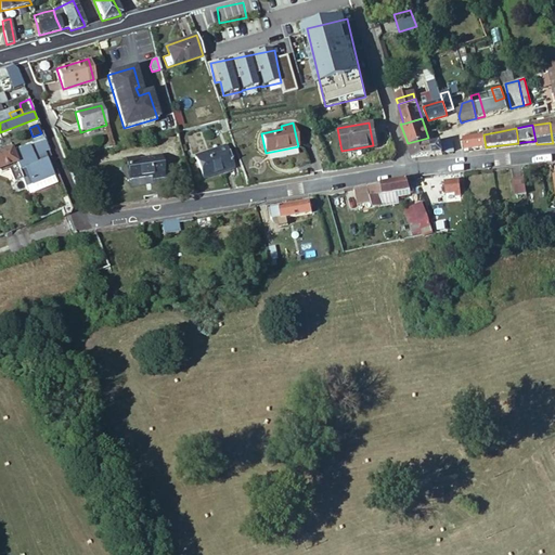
[(462,138),(464,150),(467,150),(486,147),(483,134),(462,138)]
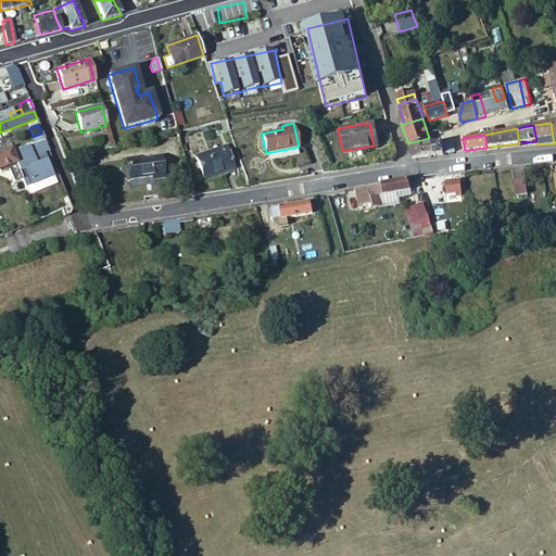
[(27,166),(33,184),(53,176),(47,159),(43,151),(49,150),(45,138),(22,147),(12,151),(15,161),(19,169),(27,166)]
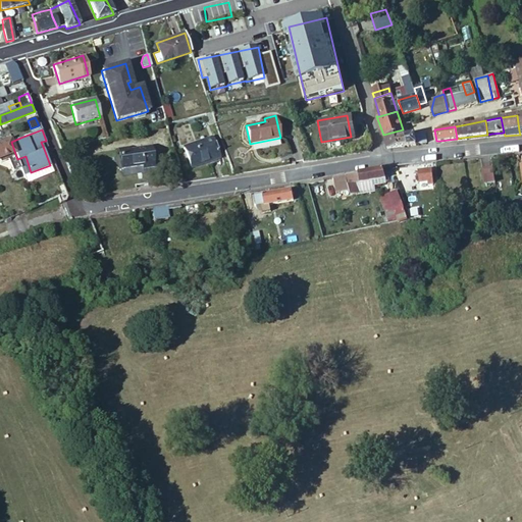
[(387,147),(407,145),(405,136),(403,129),(383,135),(387,147)]
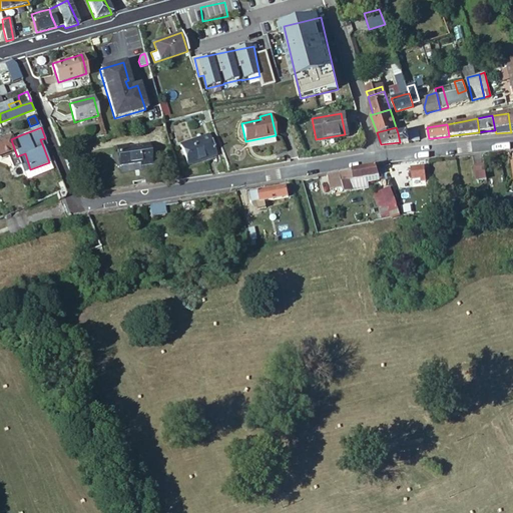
[(408,141),(421,140),(418,130),(406,132),(408,141)]
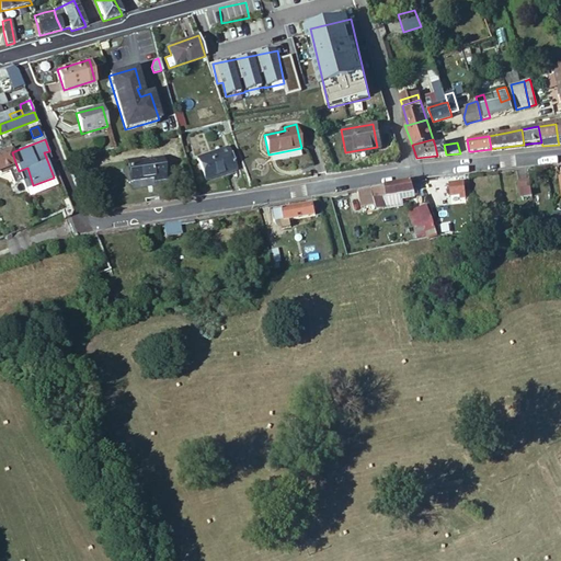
[(447,157),(446,155),(444,145),(435,146),(437,156),(437,158),(447,157)]
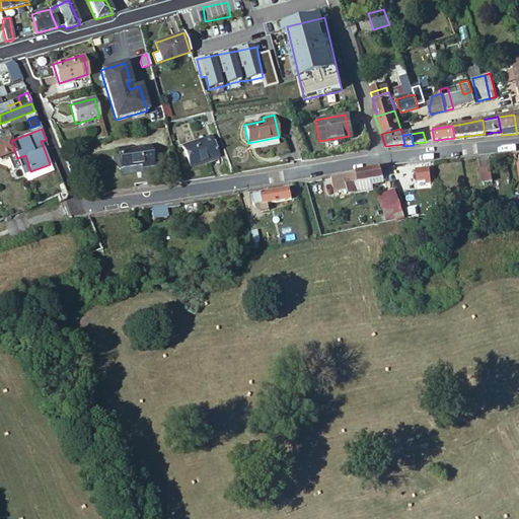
[(182,147),(190,167),(218,156),(211,136),(182,147)]
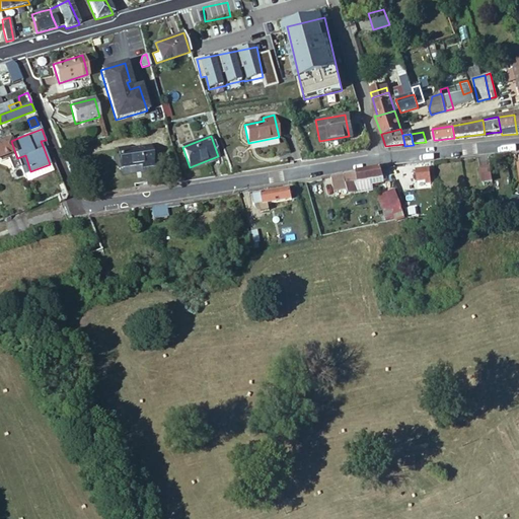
[(11,167),(20,164),(17,158),(14,150),(11,141),(10,139),(0,142),(0,157),(1,157),(6,155),(8,159),(11,167)]
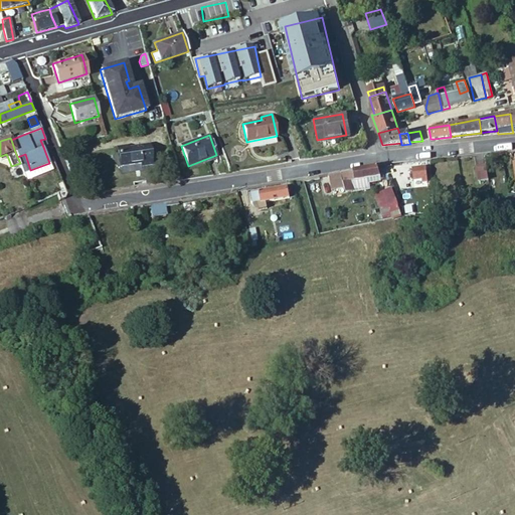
[(118,147),(120,167),(152,163),(150,145),(135,147),(134,145),(118,147)]
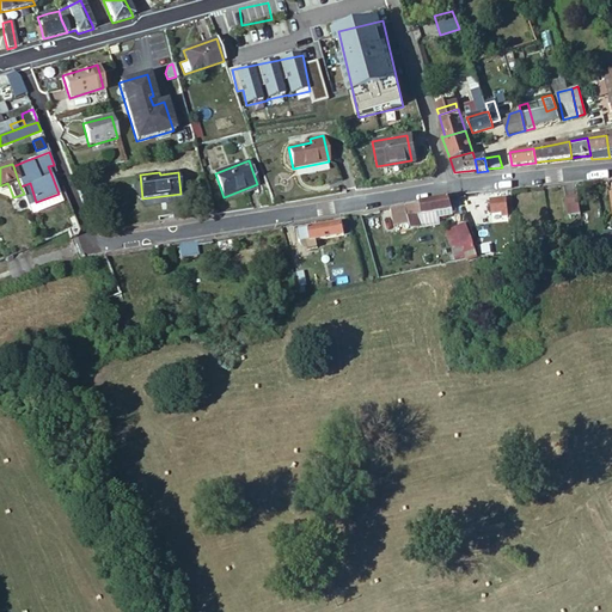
[(36,202),(40,210),(62,202),(59,194),(36,202)]
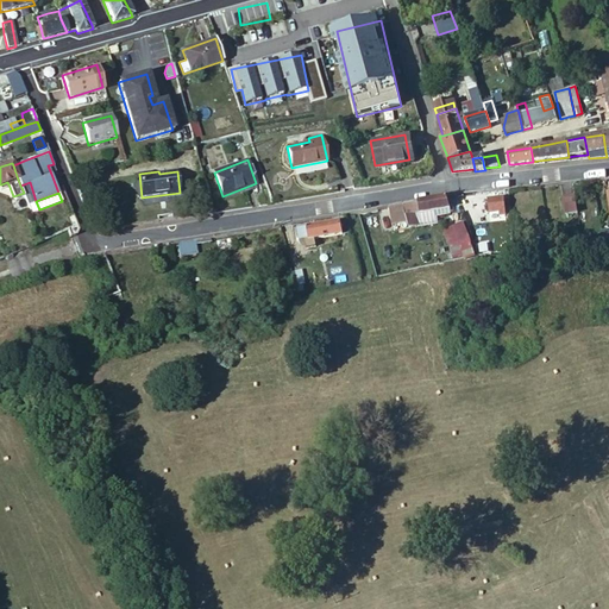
[(577,212),(575,196),(562,199),(564,213),(577,212)]
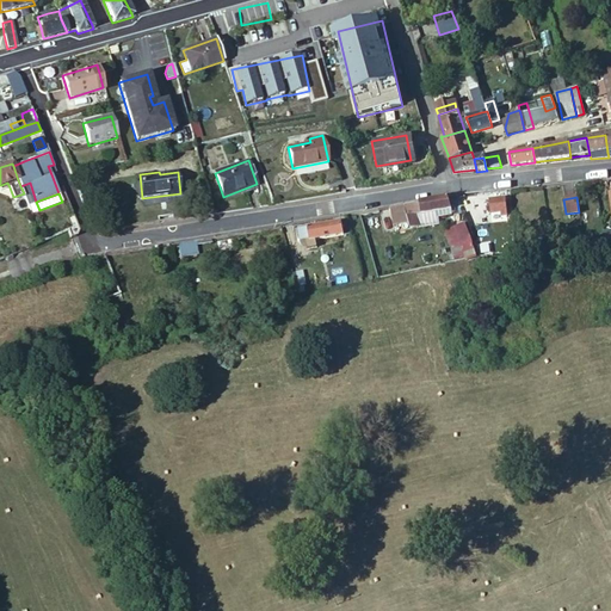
[(451,209),(448,198),(444,199),(403,207),(406,215),(409,229),(420,227),(418,216),(451,209)]
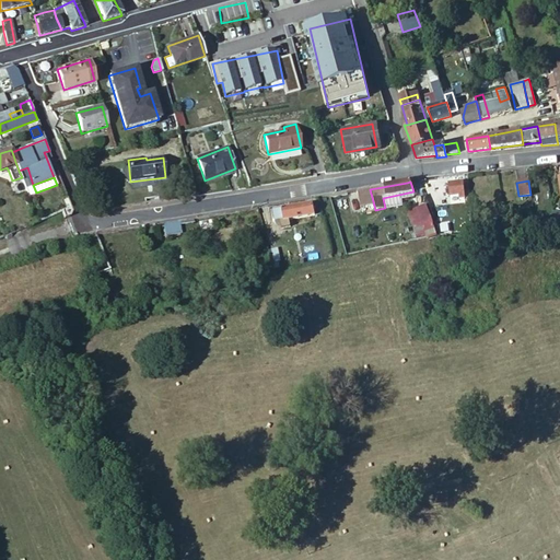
[(463,182),(448,183),(450,194),(458,194),(458,197),(464,196),(463,182)]
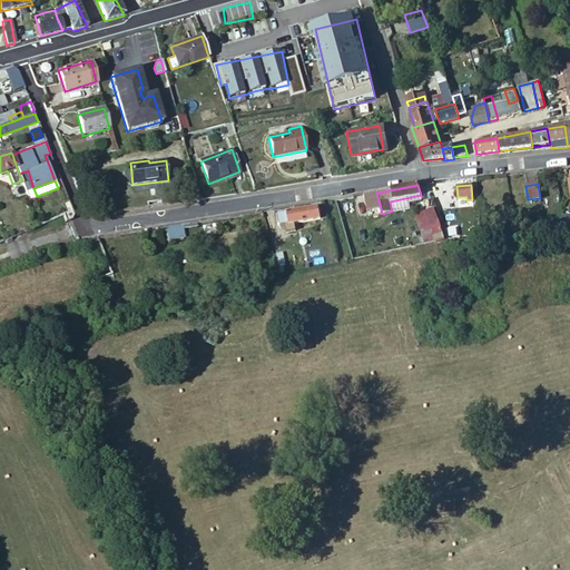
[(376,193),(366,194),(367,203),(379,200),(376,193)]
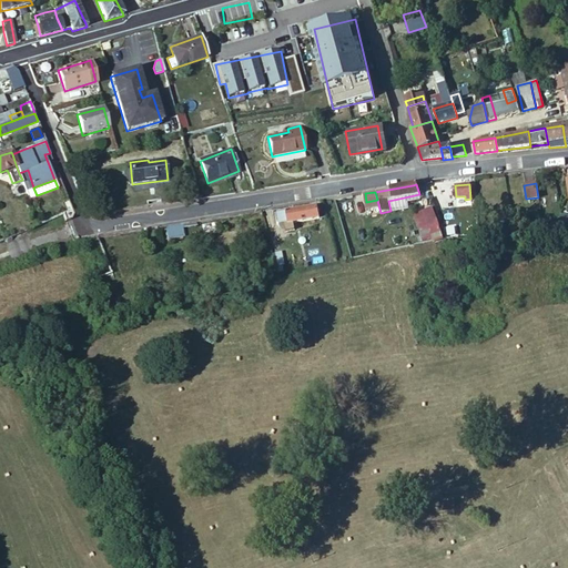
[(363,220),(373,217),(369,204),(359,206),(363,220)]
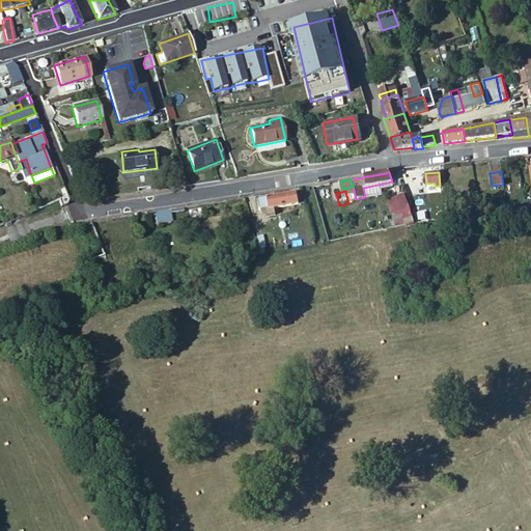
[(259,199),(261,210),(267,210),(269,217),(277,215),(275,206),(299,201),(297,192),(259,199)]
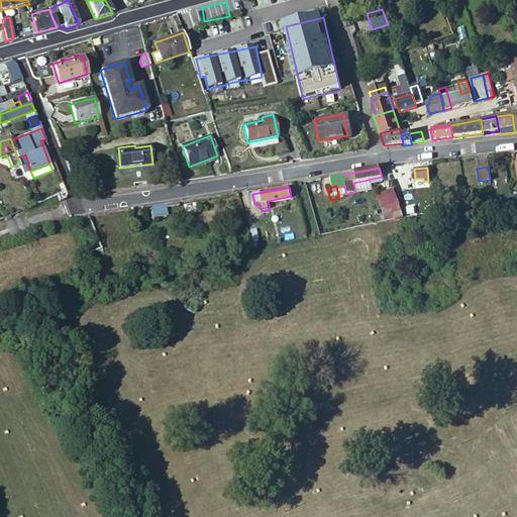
[(393,188),(385,191),(388,202),(396,200),(393,188)]
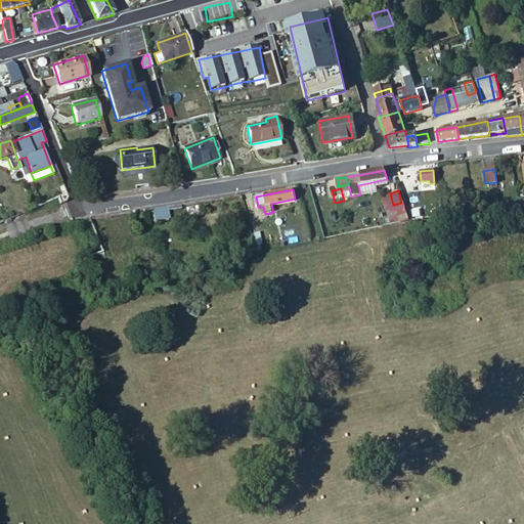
[(393,205),(397,219),(405,217),(401,203),(393,205)]
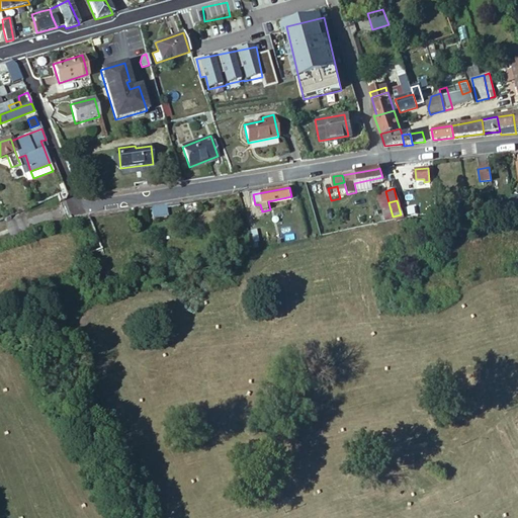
[(153,206),(154,218),(168,214),(167,204),(153,206)]
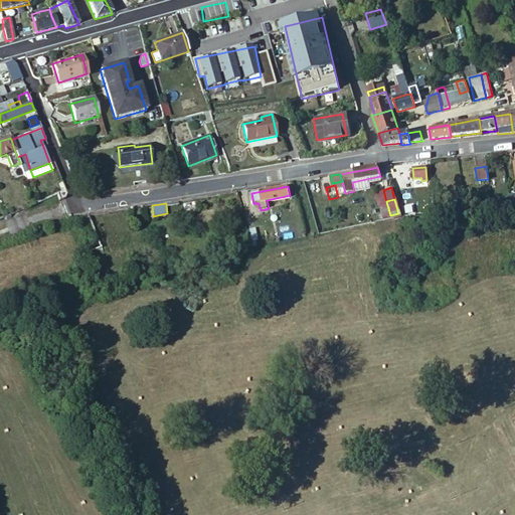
[(248,242),(249,247),(255,245),(254,240),(255,240),(252,227),(247,229),(250,241),(248,242)]
